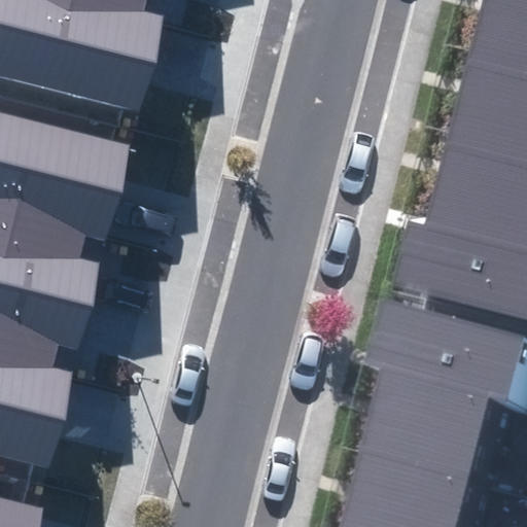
[(75,0),(0,0),(0,81),(139,118),(155,55),(164,23),(143,18),(75,0)]
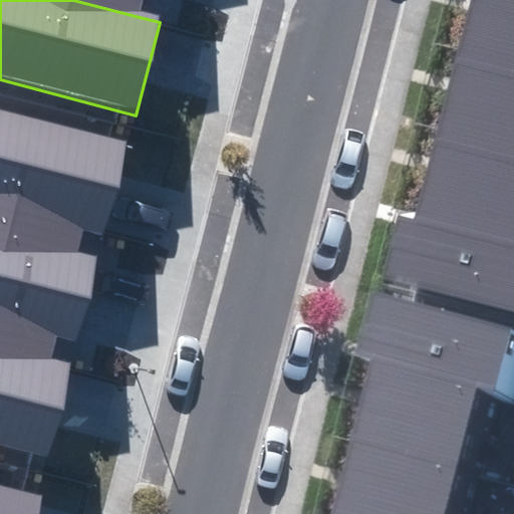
[(73,0),(140,17),(144,0),(73,0)]
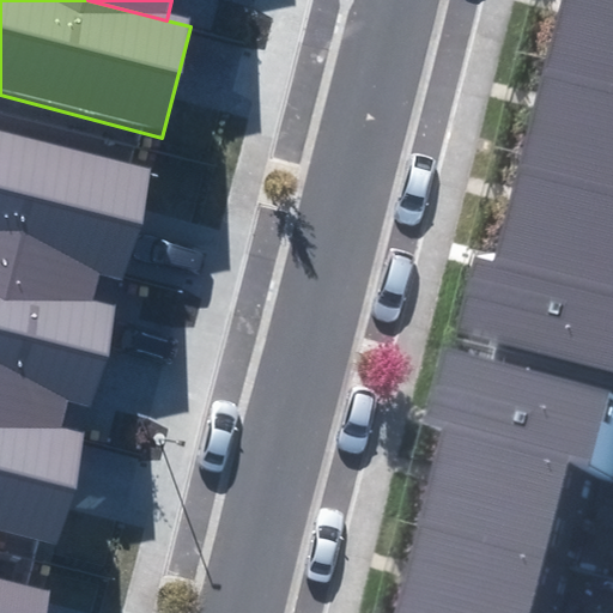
[(612,0),(595,0),(578,67),(612,76),(612,0)]
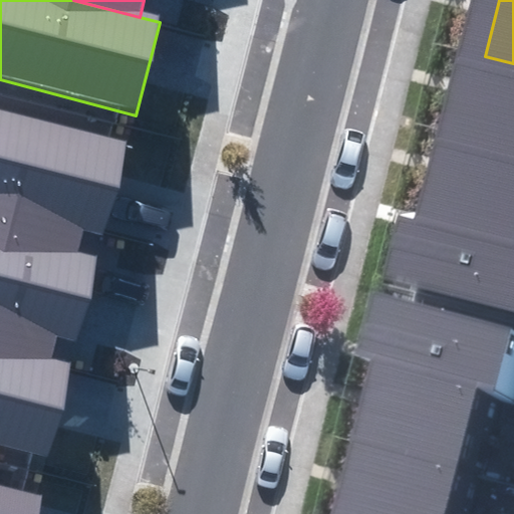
[(513,63),(485,56),(464,136),(513,149),(513,63)]
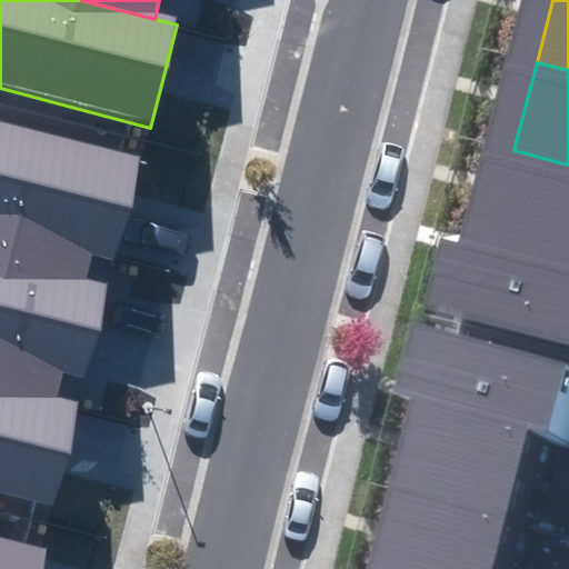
[(0,120),(0,228),(93,253),(120,260),(129,223),(147,158),(0,120)]
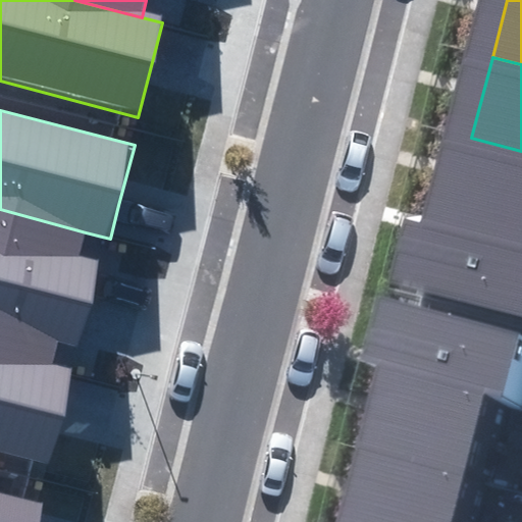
[(521,151),(471,138),(450,218),(521,237),(521,151)]
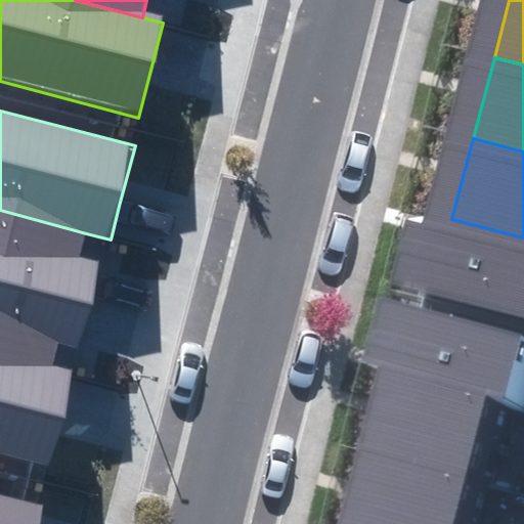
[(86,233),(0,210),(0,275),(91,300),(95,280),(100,261),(80,256),(86,233)]
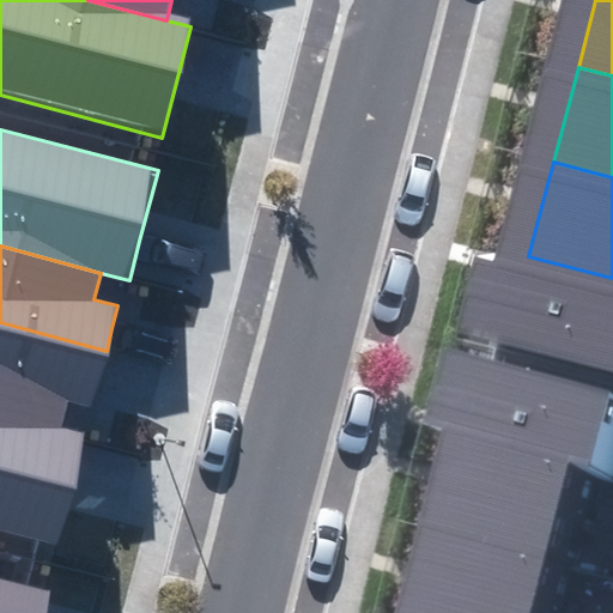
[(612,278),(528,256),(510,252),(491,329),(612,360),(612,278)]
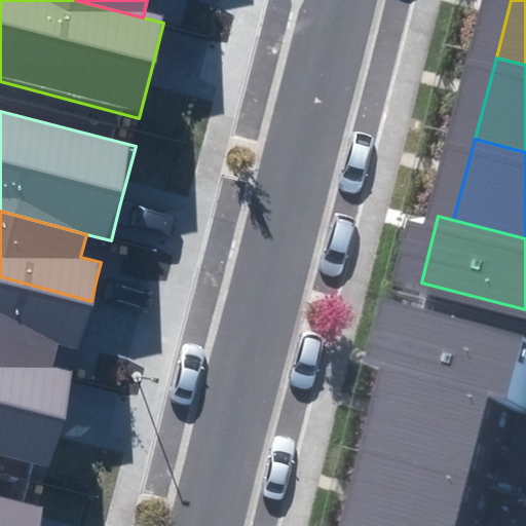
[(0,276),(0,353),(52,368),(59,343),(78,348),(86,320),(91,301),(0,276)]
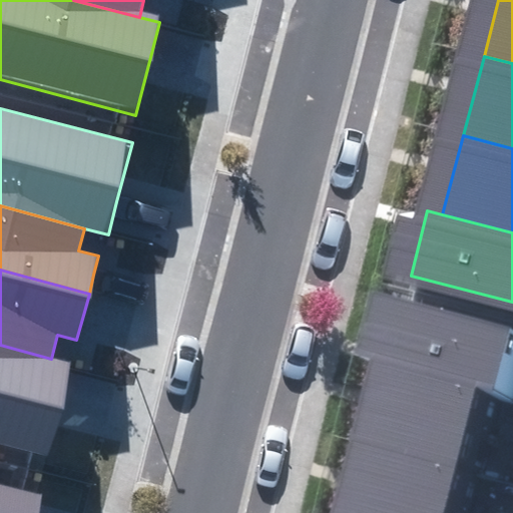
[(386,374),(399,377),(502,404),(512,406),(512,335),(403,307),(386,374)]
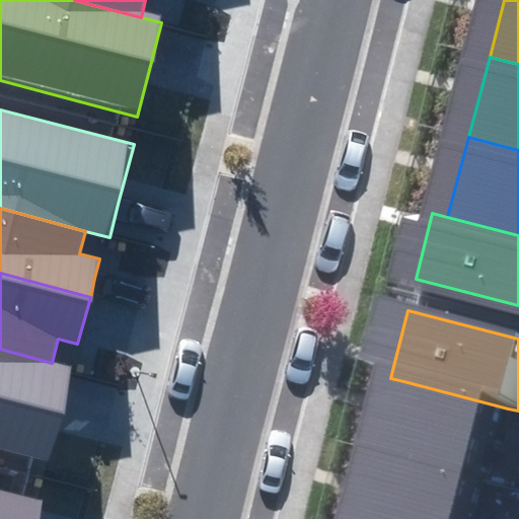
[(0,349),(0,449),(48,462),(60,414),(72,368),(52,363),(0,349)]
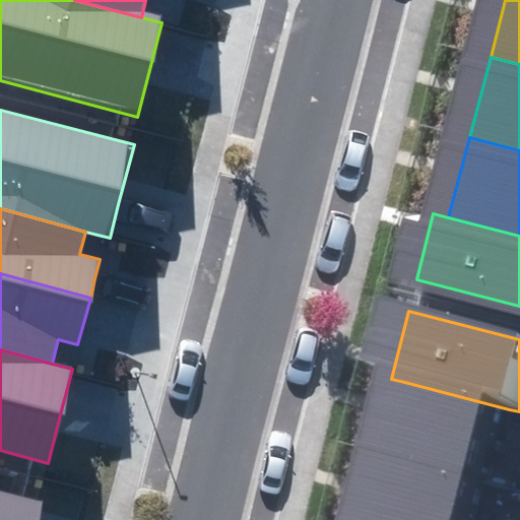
[(404,382),(383,461),(489,488),(509,409),(404,382)]
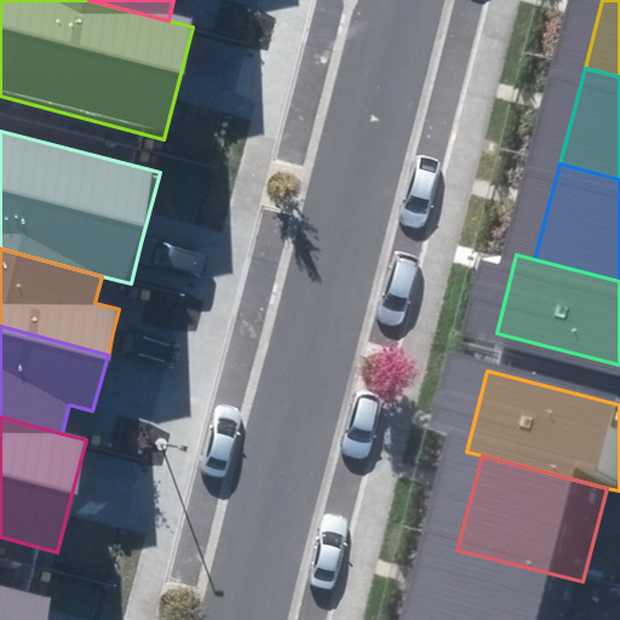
[(457,550),(438,619),(572,619),(583,581),(457,550)]
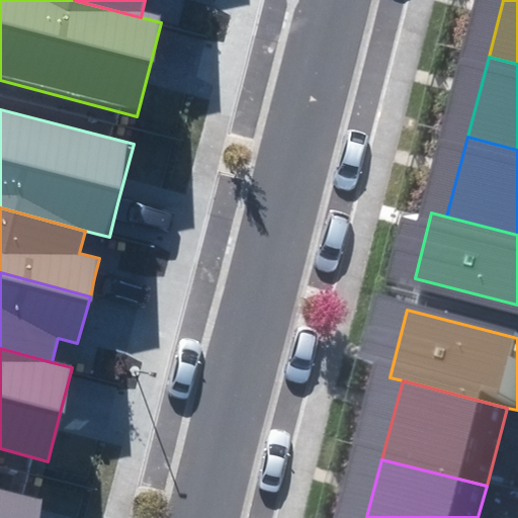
[(42,517),(48,499),(0,487),(0,517),(42,517)]
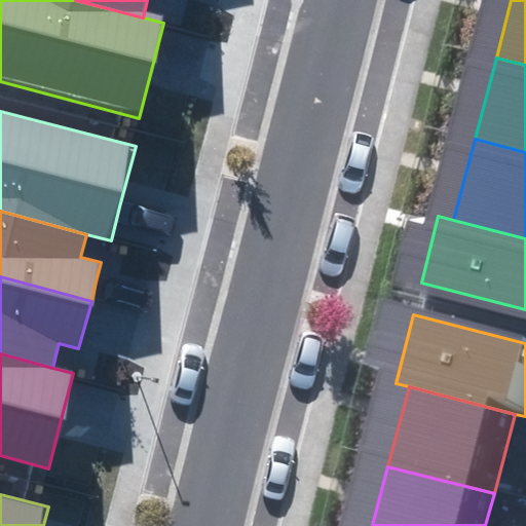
All buildings are outlined.
